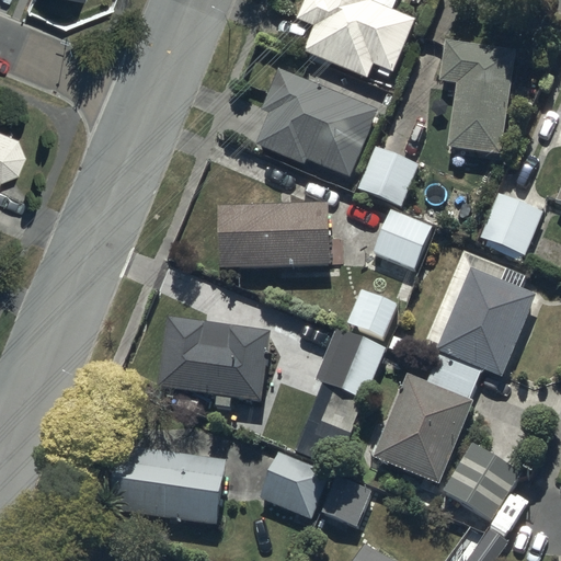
[(304,0),(298,18),(313,24),(304,50),(367,75),(371,63),(395,71),(414,19),(391,10),(395,0),(304,0)]
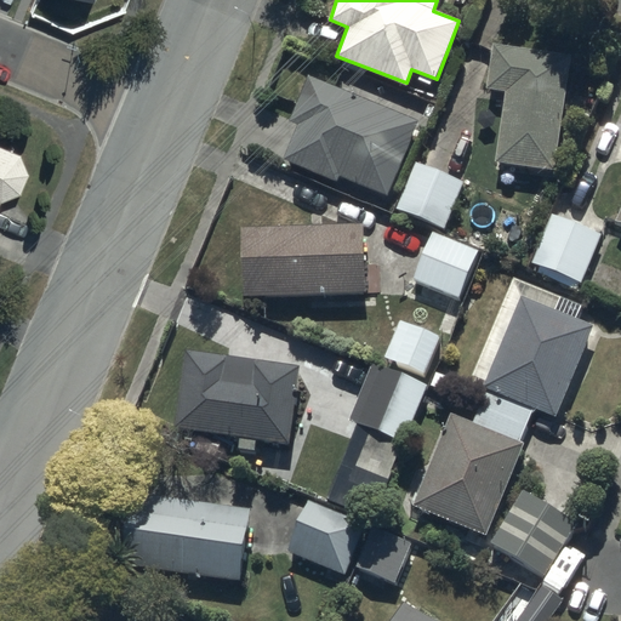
[(570,57),(491,46),(486,91),(505,93),(496,163),(554,171),(570,57)]
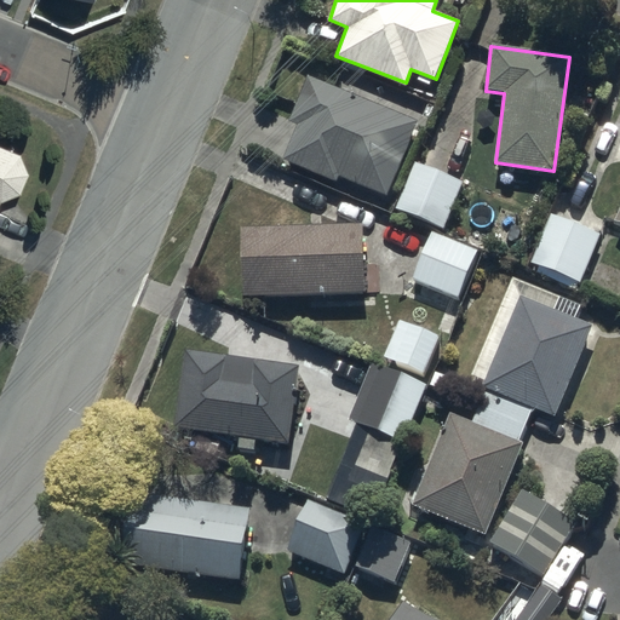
[(419,122),(308,78),(290,124),(298,127),(283,165),(337,187),(340,179),(389,199),(419,122)]
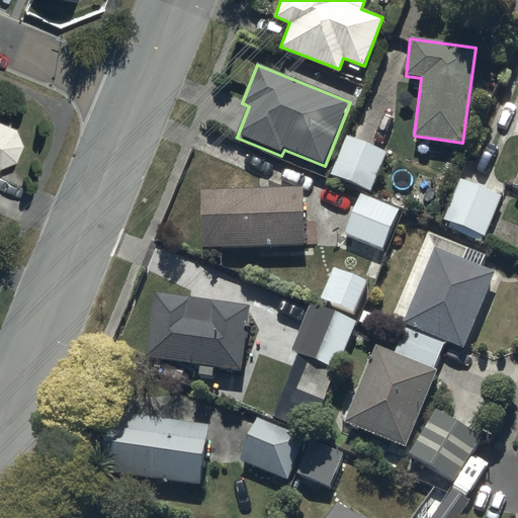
[(0,169),(15,163),(23,149),(17,132),(0,123),(0,169)]
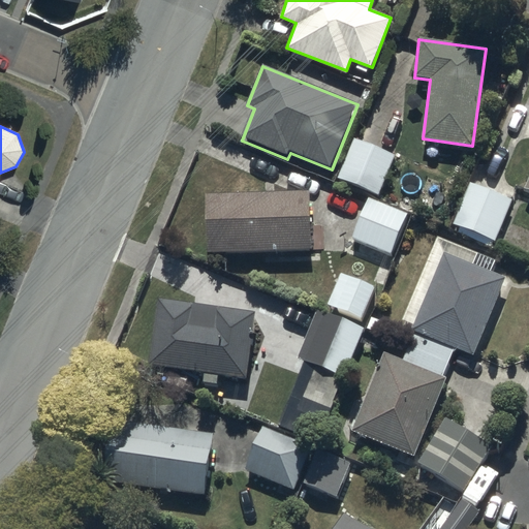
[(397,153),(354,135),(338,178),(379,195),(397,153)]
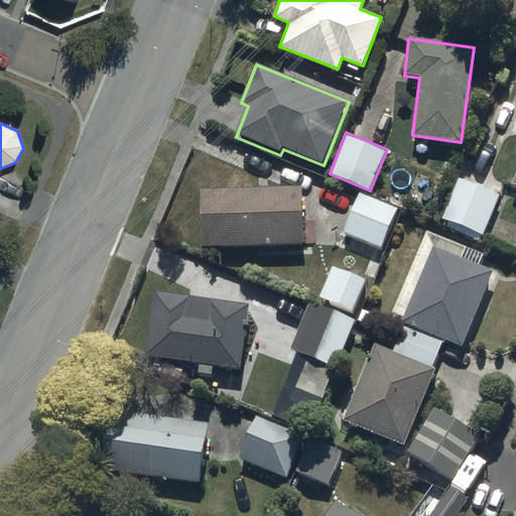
[(302,186),(202,189),(202,247),(303,245),(302,186)]
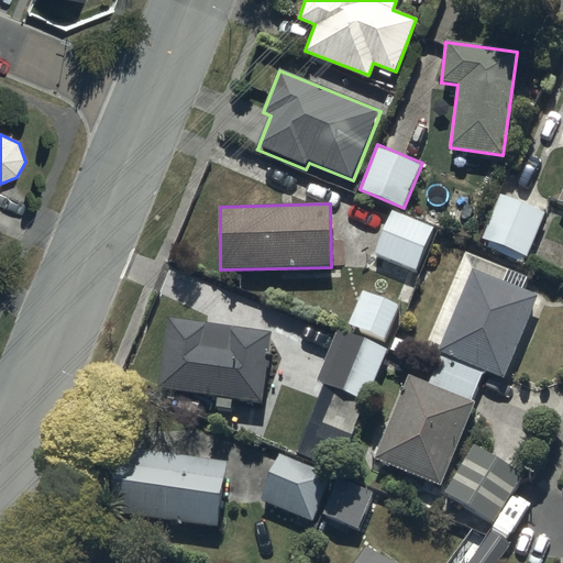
[(548,222),(503,203),(485,249),(529,266),(548,222)]
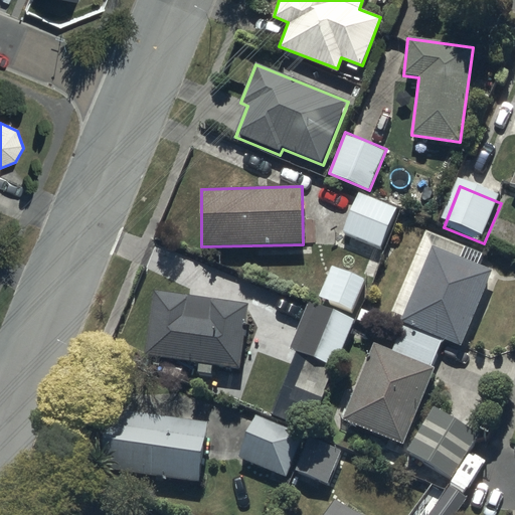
[(396,207),(358,192),(342,231),(380,246),(396,207)]
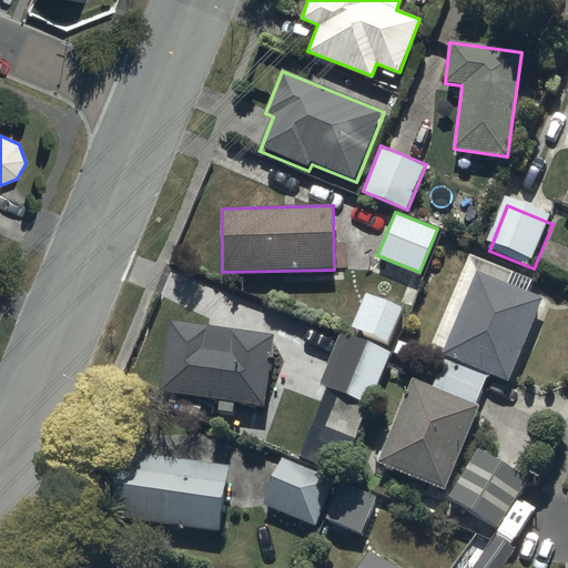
[(437,354),(448,358),(446,365),(513,392),(546,311),(529,304),(535,291),(474,266),(437,354)]
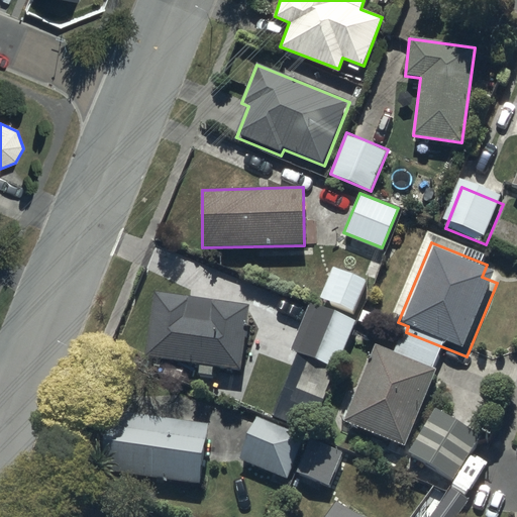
[(369,282),(334,268),(322,296),(356,311),(369,282)]
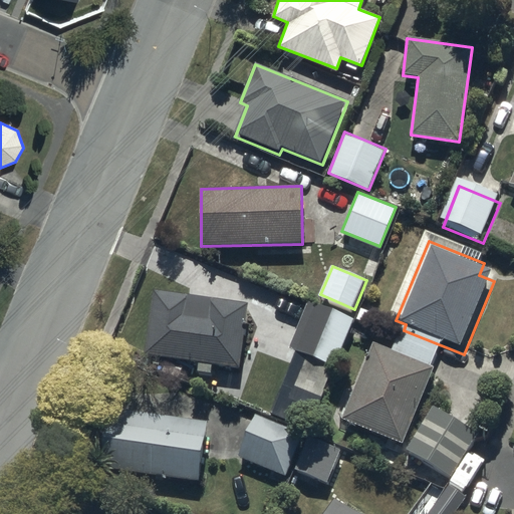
[(247,302),(153,290),(145,356),(199,363),(197,372),(212,374),(213,364),(239,367),(247,302)]
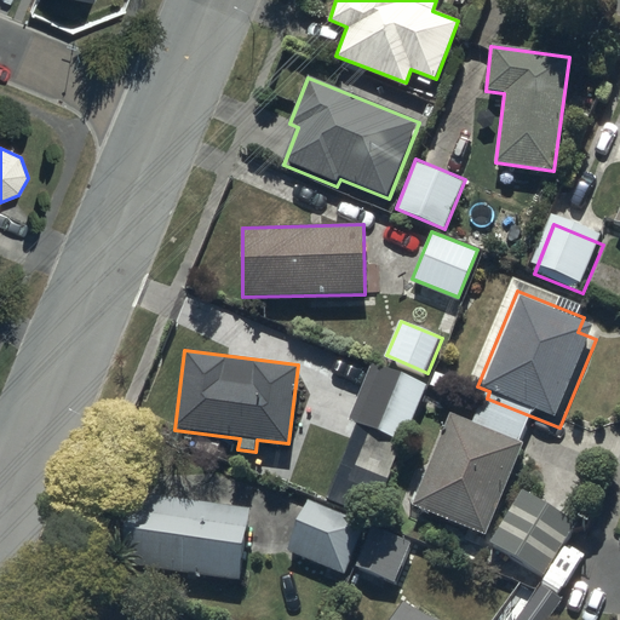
[(356,422),(403,442),(426,386),(373,363),(350,419),(356,422)]
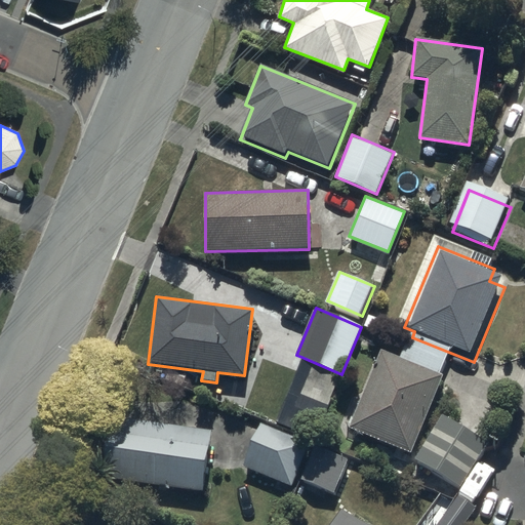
[(314,438),(341,374),(301,357),(275,420),(314,438)]
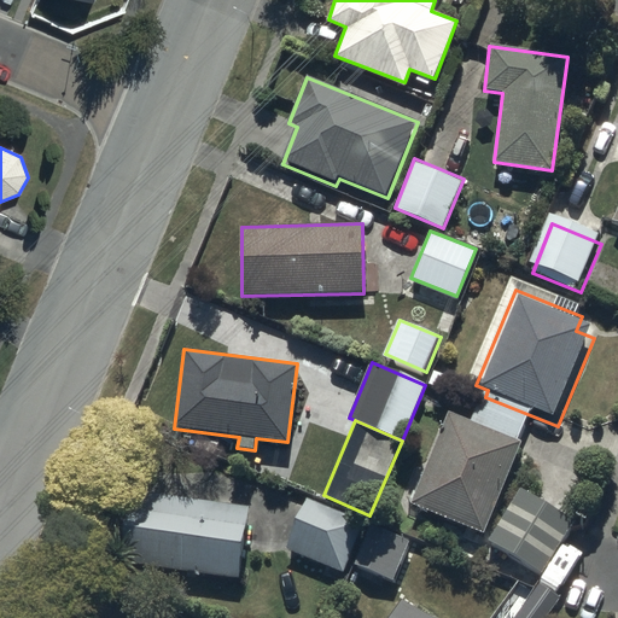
[(525,456),(450,426),(415,518),(488,548),(525,456)]
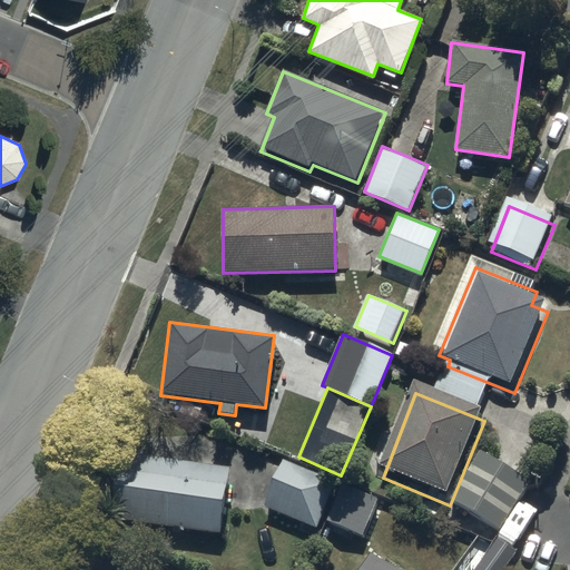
[(229,468),(123,454),(115,518),(222,531),(229,468)]
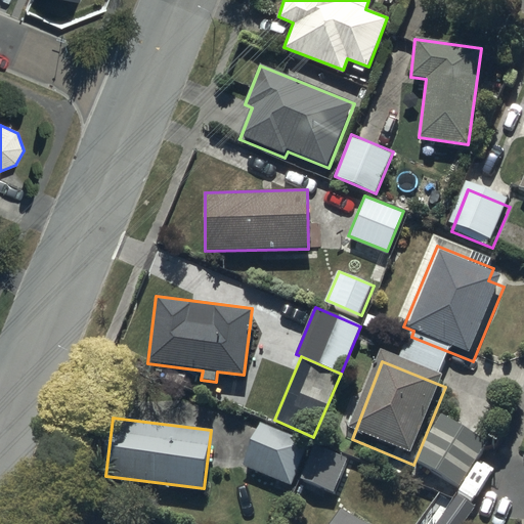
[(308,442),(260,422),(243,464),(291,484),(308,442)]
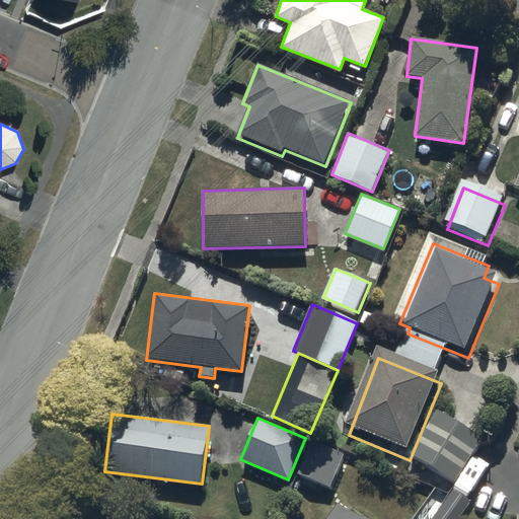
[(486,448),(440,420),(414,464),(458,493),(486,448)]
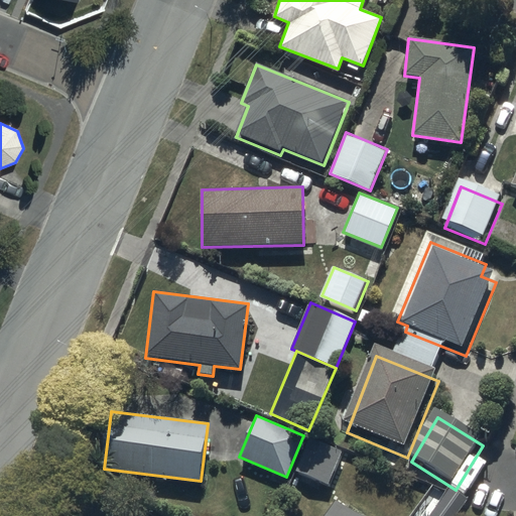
[(343,453),(310,437),(296,472),(329,486),(343,453)]
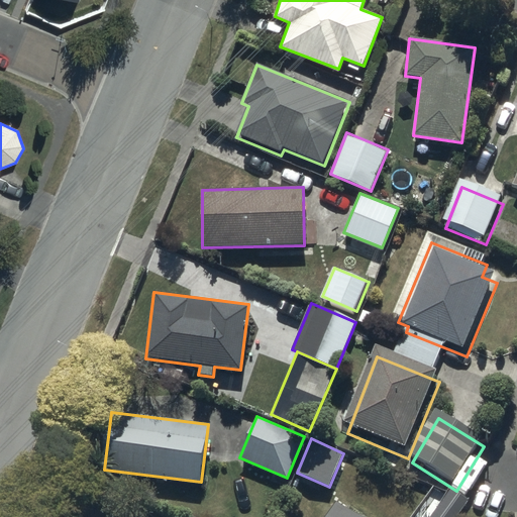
[(349,516),(335,507),(327,516),(349,516)]
